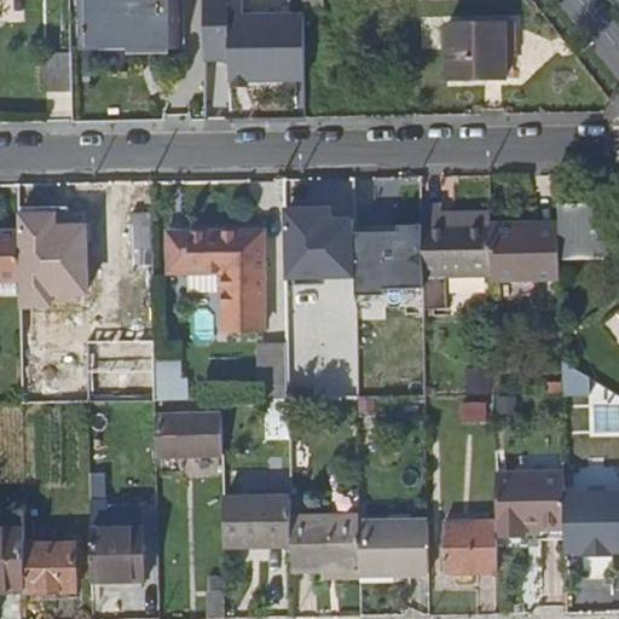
[(85,0),(86,39),(111,39),(111,32),(162,32),(163,34),(163,38),(180,38),(179,0),(85,0)]
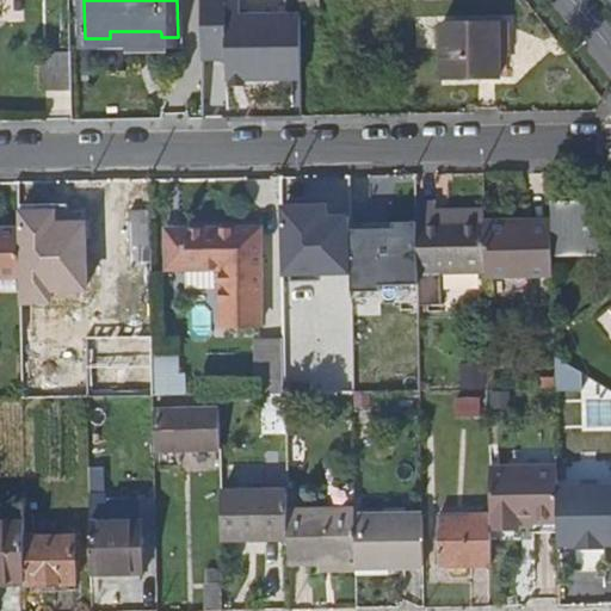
[(300,76),(298,14),(236,16),(235,0),(199,0),(201,57),(226,57),(226,78),(228,78),(244,78),(300,76)]
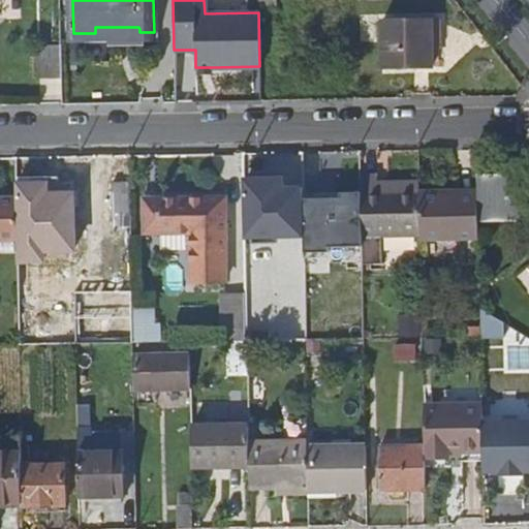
[(272,0),(257,0),(258,9),(272,8),(272,0)]
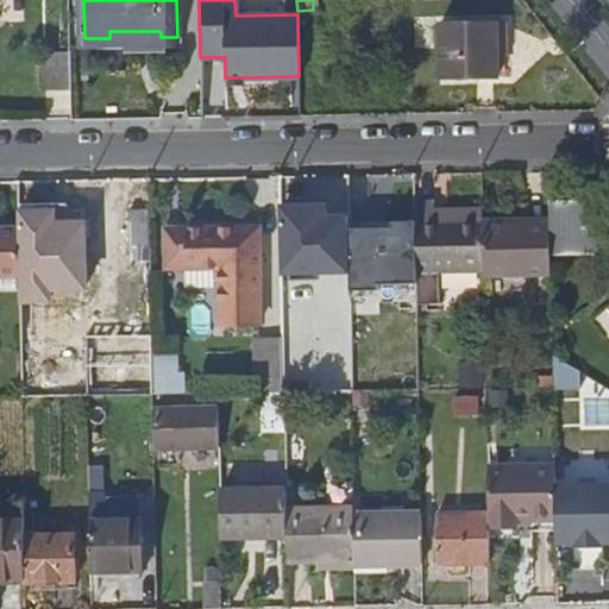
[(439,26),(439,76),(496,76),(496,69),(504,69),(504,25),(439,26)]
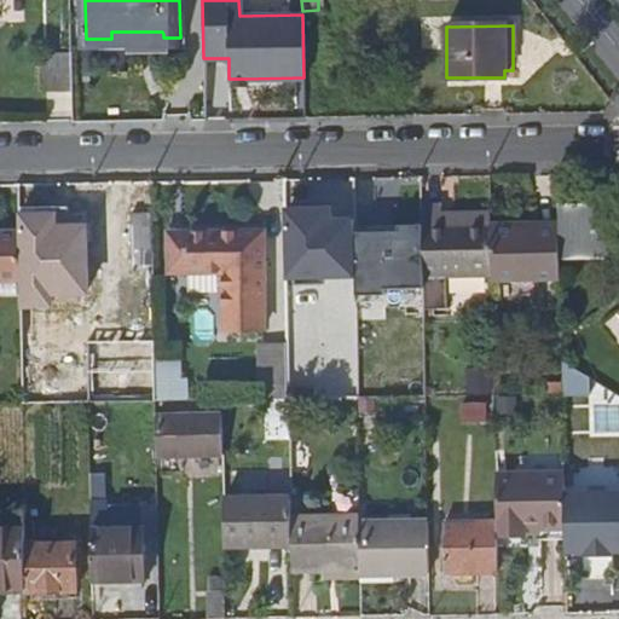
[(71,91),(71,53),(44,53),(44,91),(71,91)]
